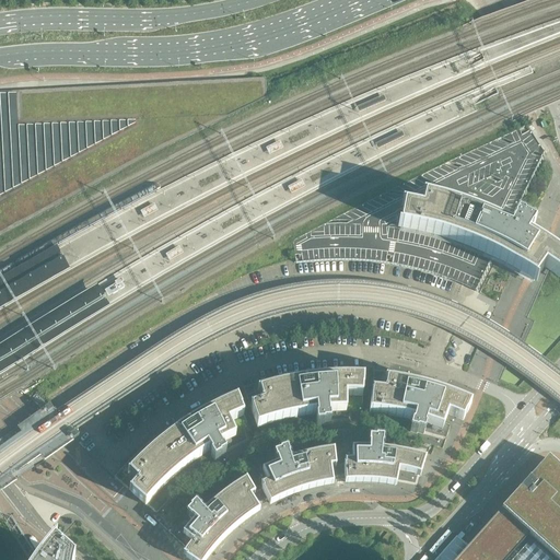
[(403,184),(378,196),(349,211),(322,225),(292,241),(294,256),(295,263),(295,264),(302,263),(323,260),(337,260),(345,260),(356,260),(365,260),(376,261),(397,265),(407,267),(418,270),(428,272),(441,277),(450,280),(462,284),(464,286),(477,292),(493,259),(477,252),(463,245),(447,240),(432,235),(417,232),(399,228),(404,207),(422,210),(424,198),(442,202),(459,208),(476,213),(490,220),(510,229),(512,225),(511,224),(546,153),(544,152),(526,126),(512,132),(489,142),(461,156),(432,170),(403,184)]
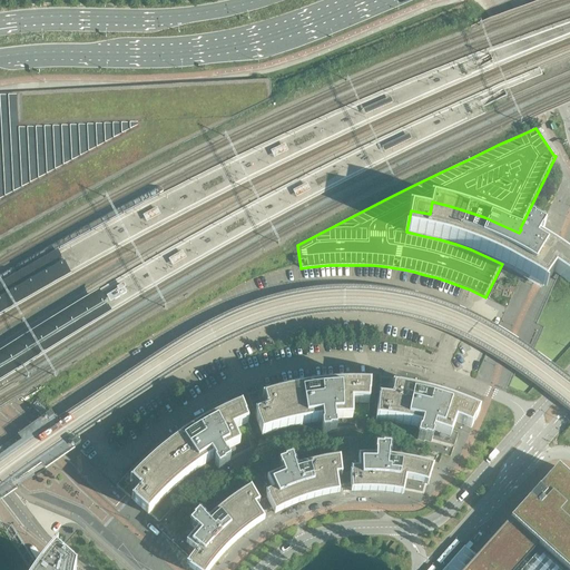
[(499,224),(484,217),(468,212),(450,206),(432,202),(430,214),(411,210),(406,232),(424,236),(440,239),(455,244),(471,249),(485,256),(502,264),(516,271),(529,278),(543,287),(553,274),(569,286),(569,285),(569,264),(561,257),(544,247),(537,242),(539,238),(540,239),(543,234),(531,227),(531,226),(524,223),(521,229),(519,233),(499,224)]
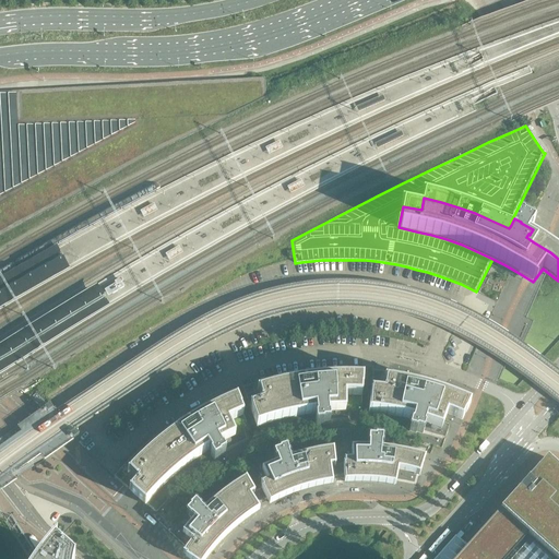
[(63,259),(57,247),(0,278),(0,310),(70,271),(63,259)]
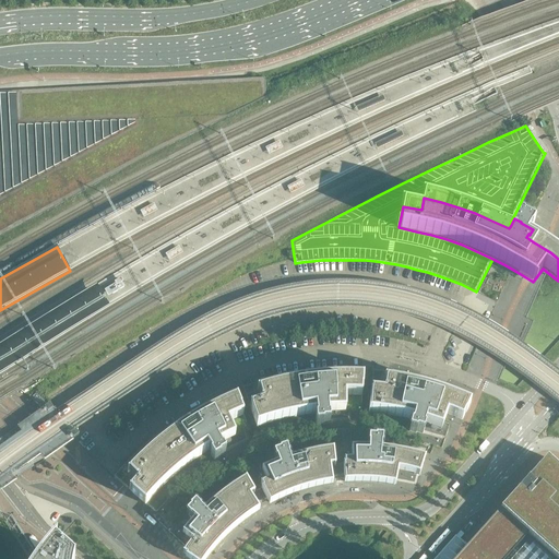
[(363,378),(363,370),(358,369),(345,369),(331,370),(318,371),(307,372),(300,373),(288,375),(274,378),(261,381),(252,384),(242,388),(257,427),(276,421),(296,417),(316,414),(316,417),(314,417),(316,425),(323,425),(323,424),(330,423),(329,416),(328,416),(328,412),(335,412),(335,414),(335,415),(337,416),(340,415),(340,414),(340,412),(345,412),(344,396),(353,396),(361,396),(361,390),(363,390),(363,378)]
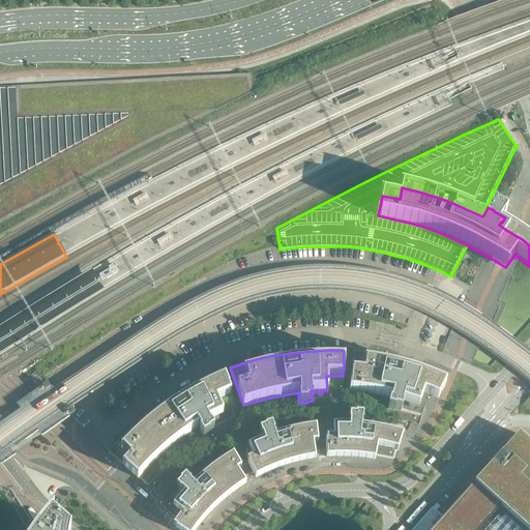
[(436,380),(439,373),(435,371),(431,370),(424,366),(419,364),(413,363),(406,361),(400,359),(393,358),(386,356),(380,355),(373,354),(366,353),(360,352),(353,351),(352,375),(351,375),(350,383),(349,391),(363,392),(378,395),(391,399),(390,403),(389,402),(387,409),(394,411),(394,410),(401,411),(403,406),(402,406),(403,402),(409,404),(408,406),(409,407),(410,408),(412,408),(413,407),(413,405),(418,407),(420,401),(423,393),(430,395),(438,400),(440,393),(441,393),(445,383),(436,380)]
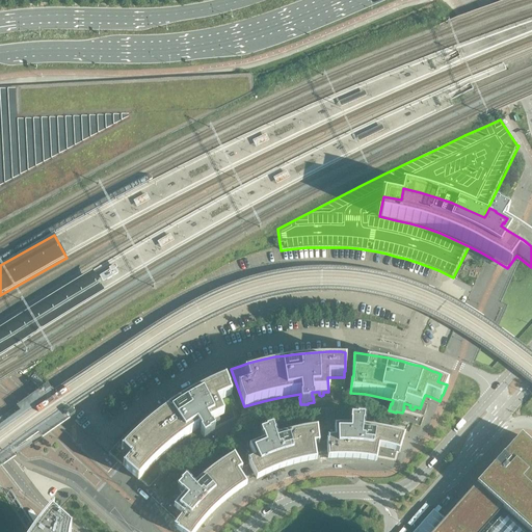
[(224,379),(222,372),(211,377),(204,380),(196,383),(188,388),(180,393),(170,399),(161,405),(154,410),(145,417),(135,426),(129,432),(122,440),(115,446),(108,454),(149,488),(162,473),(153,464),(159,458),(171,448),(185,437),(198,428),(201,432),(200,432),(204,439),(210,435),(209,434),(214,431),(211,426),(209,423),(215,419),(215,421),(217,422),(218,422),(220,421),(220,419),(218,418),(222,416),(216,402),(231,396),(229,390),(224,379)]
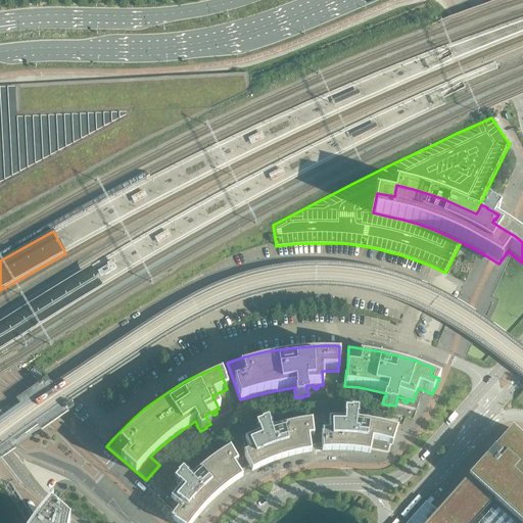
[(344,420),(338,419),(337,419),(336,418),(334,418),(333,419),(328,420),(329,431),(322,431),(322,435),(321,435),(322,452),(331,452),(338,452),(347,452),(353,453),(363,454),(370,455),(372,440),(386,443),(392,445),(396,430),(390,429),(375,425),(365,424),(357,423),(357,421),(357,417),(358,417),(358,410),(350,409),(350,410),(344,410),(344,416),(344,420)]
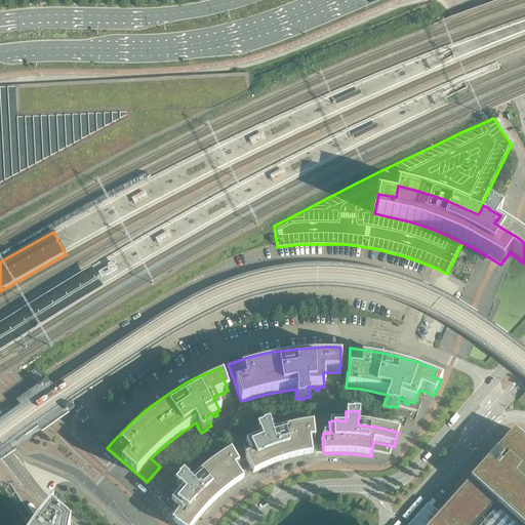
[(307,456),(312,455),(312,451),(310,439),(315,438),(313,422),(305,423),(304,423),(299,425),(298,425),(292,426),(290,426),(285,428),(282,428),(281,429),(277,430),(272,432),(271,428),(269,420),(263,423),(256,427),(258,432),(259,432),(260,435),(260,436),(254,438),(253,437),(252,437),(251,438),(250,438),(250,439),(250,440),(246,441),(247,443),(251,452),(244,455),(246,458),(245,459),(253,475),(258,472),(260,471),(263,470),(267,468),(271,466),(274,465),(277,463),(281,462),(286,460),(290,459),(293,458),(296,457),(301,456),(307,456)]
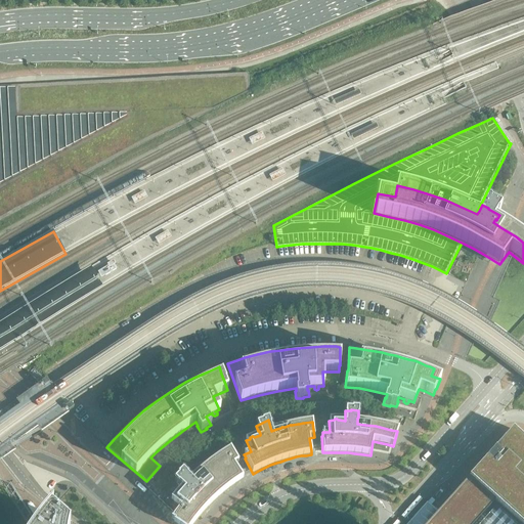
[(523,523),(523,439),(513,430),(469,478),(520,523),(523,523)]
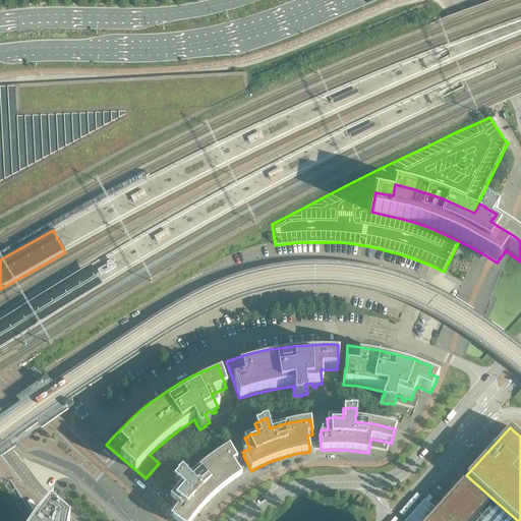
[(216,457),(230,448),(229,446),(215,455),(201,465),(189,476),(190,477),(203,467),(216,457)]
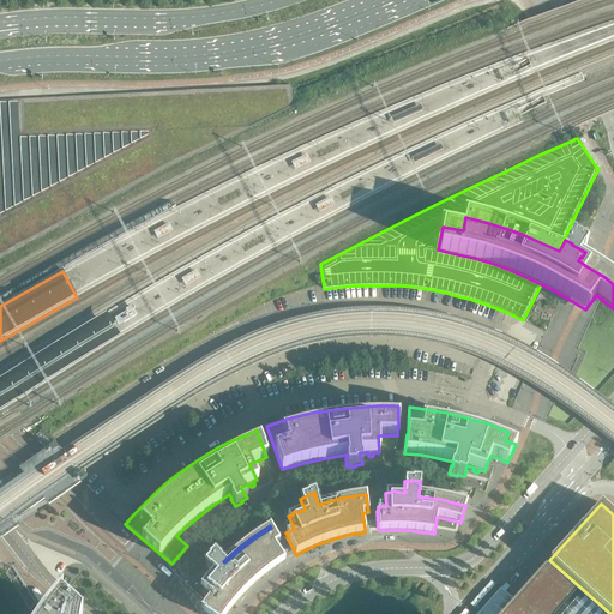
[(239,551),(224,563),(223,561),(220,558),(214,552),(209,558),(209,559),(204,564),(209,569),(210,569),(214,571),(212,572),(215,573),(210,579),(209,578),(208,577),(205,577),(204,579),(204,582),(205,583),(206,583),(203,587),(227,607),(239,593),(252,579),(266,567),(282,558),(275,545),(280,542),(271,528),(254,539),(239,551)]
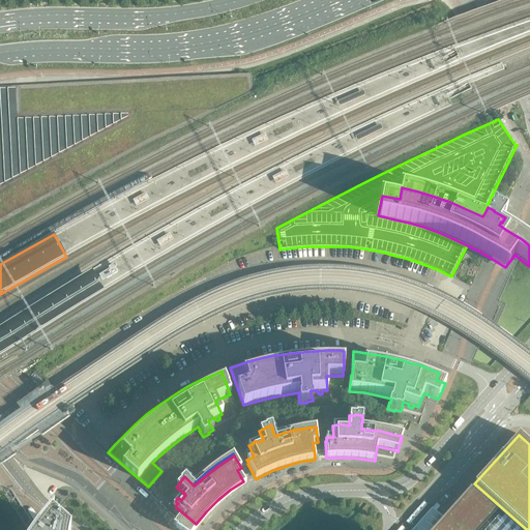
[(233,493),(245,484),(243,481),(230,490),(217,500),(206,511),(196,524),(175,506),(178,503),(177,503),(176,502),(173,505),(182,513),(173,526),(176,528),(176,529),(177,529),(196,529),(199,526),(209,513),(221,503),(233,493)]
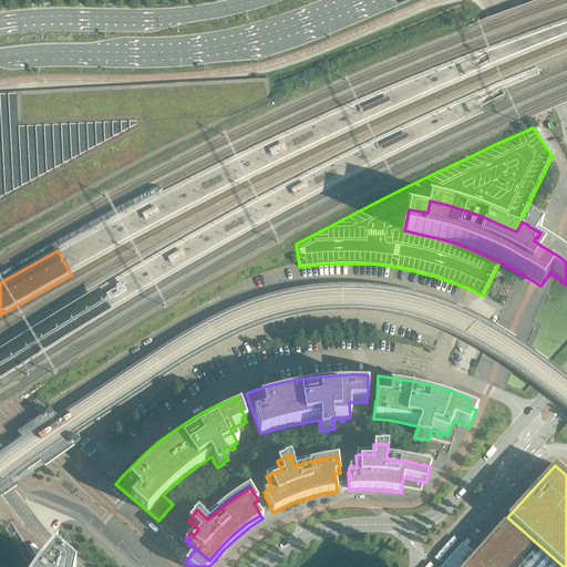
[(563,566),(507,517),(507,518),(462,566),(563,566)]
